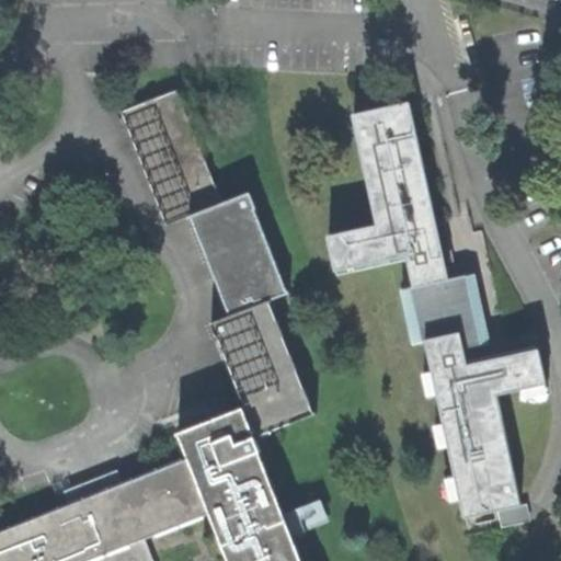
[(167,225),(192,215),(224,203),(179,89),(121,113),(142,165),(167,225)]
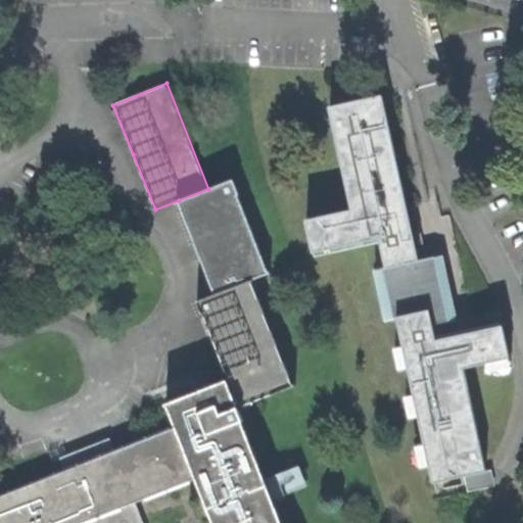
[(382,97),(332,108),(354,210),(307,221),(315,252),(380,238),(387,268),(384,269),(395,319),(397,319),(403,346),(409,368),(415,395),(419,417),(425,444),(430,466),(434,483),(465,476),(485,472),(480,448),(463,369),(487,363),(508,359),(509,359),(503,326),(462,335),(436,341),(432,326),(429,312),(445,307),(440,285),(434,257),(418,262),(398,173),(382,97)]
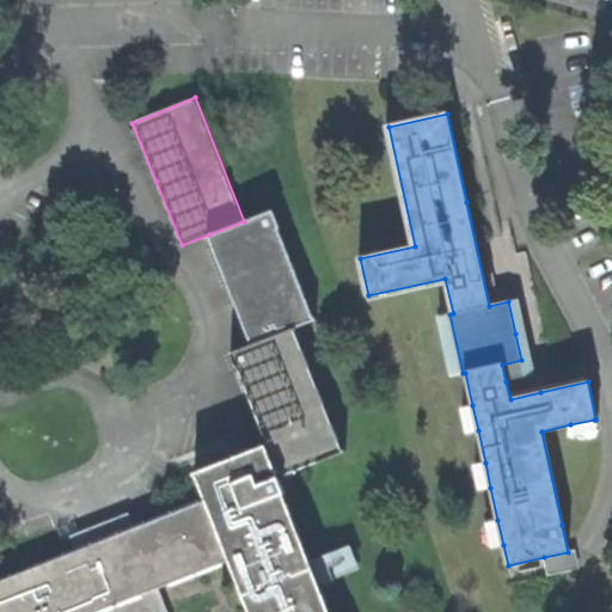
[(209,234),(252,343),(298,325),(316,319),(314,316),(313,317),(279,228),(280,227),(274,209),(244,221),(209,234)]
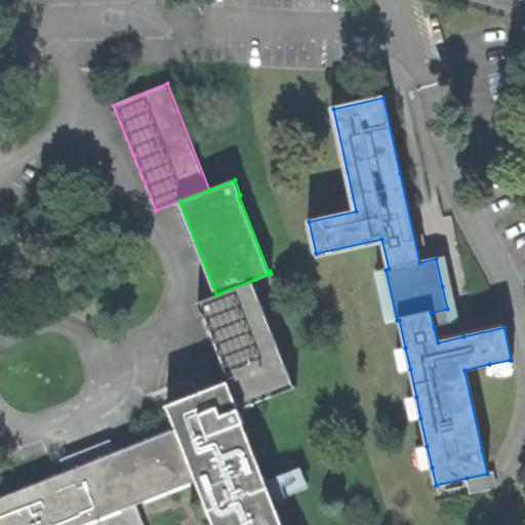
[(445,256),(436,258),(442,286),(447,309),(431,313),(434,327),(458,321),(445,256)]
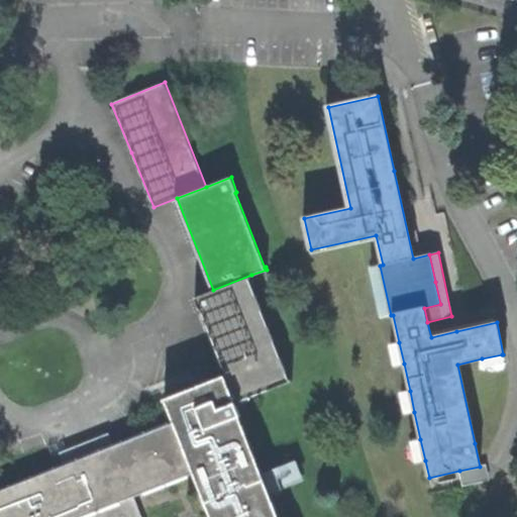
[(381,317),(391,315),(380,266),(370,268),(381,317)]
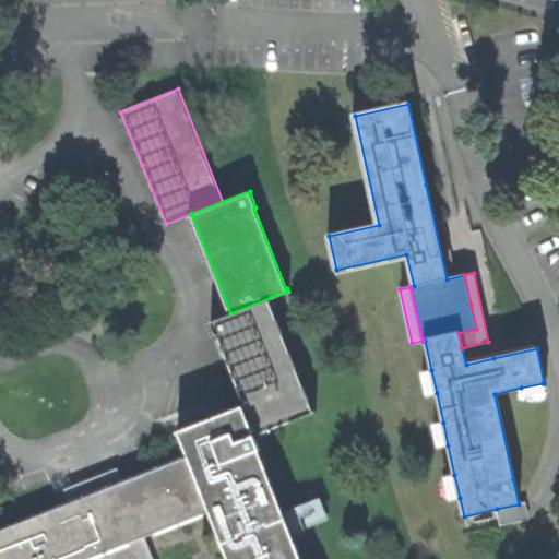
[(246,405),(245,406),(256,437),(317,413),(316,411),(314,411),(271,301),(273,300),(272,297),(230,313),(210,322),(216,339),(218,337),(246,405)]
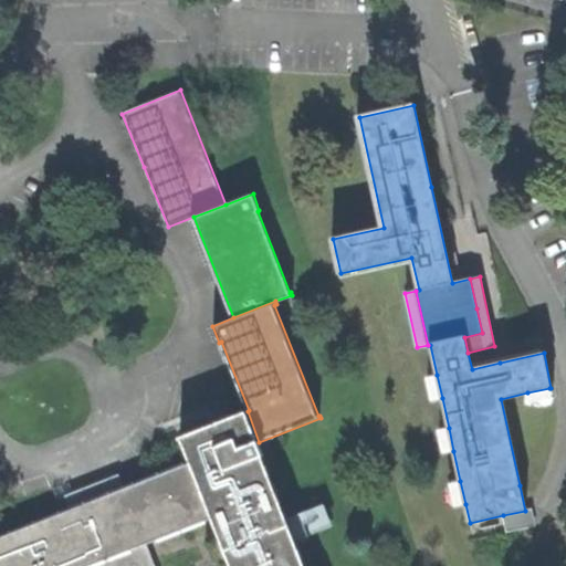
[(431,400),(442,398),(437,375),(427,377),(431,400)]
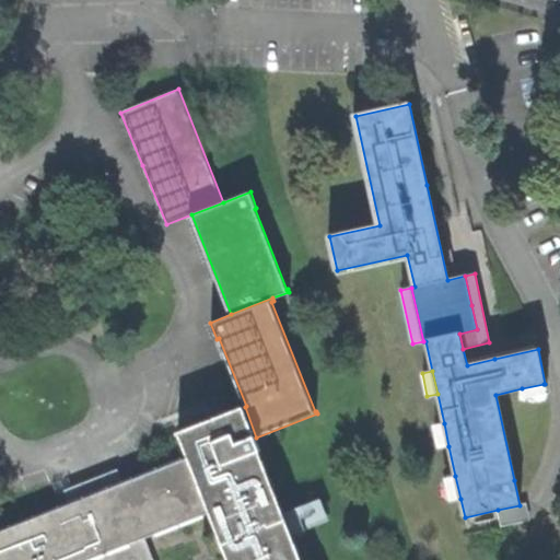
[(546,393),(544,384),(522,388),(524,398),(546,393)]
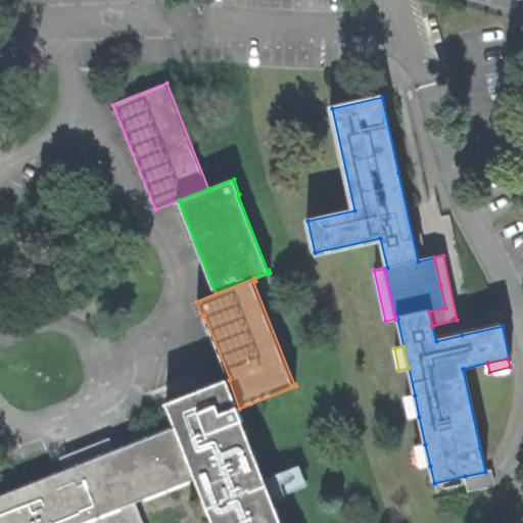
[(197,478),(215,522),(282,522),(243,421),(244,421),(239,409),(229,380),(165,405),(167,407),(169,406),(177,427),(176,428),(177,432),(193,473),(195,479),(197,478)]
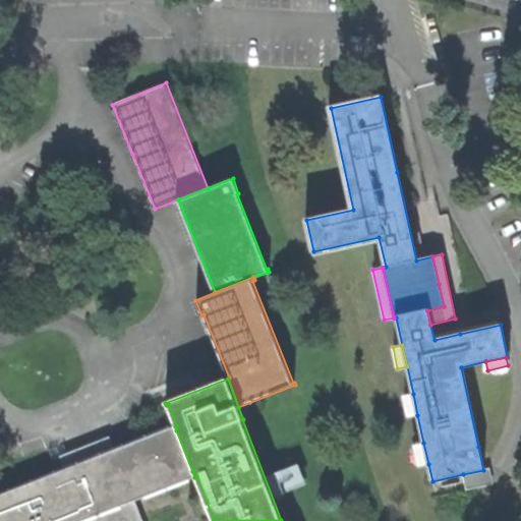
[(408,417),(417,415),(413,394),(403,396),(408,417)]
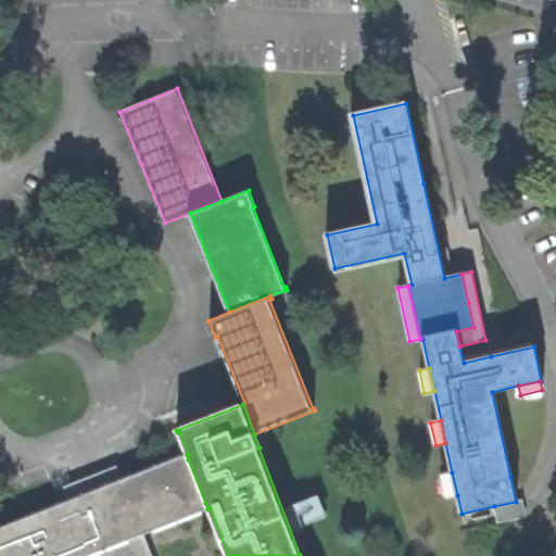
[(17,506),(0,513),(0,555),(71,555),(88,550),(90,555),(153,555),(142,528),(205,503),(188,459),(111,491),(108,482),(83,492),(86,501),(74,505),(25,525),(17,506)]
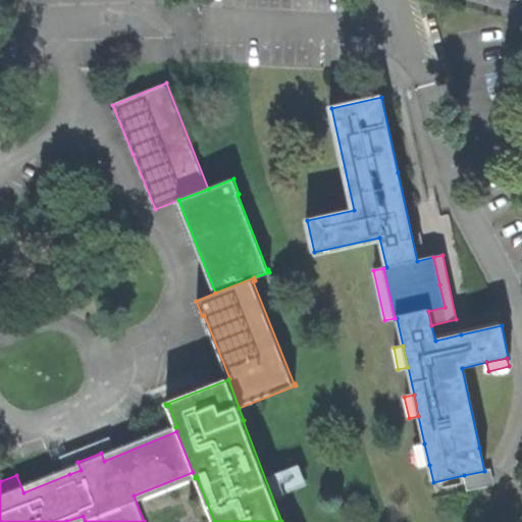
[(419,467),(429,465),(424,444),(415,446),(419,467)]
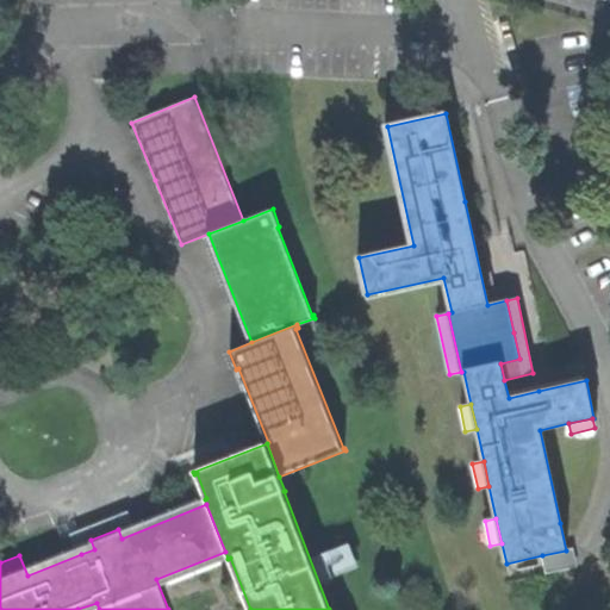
[(573,548),(566,551),(542,555),(545,566),(577,560),(573,548)]
